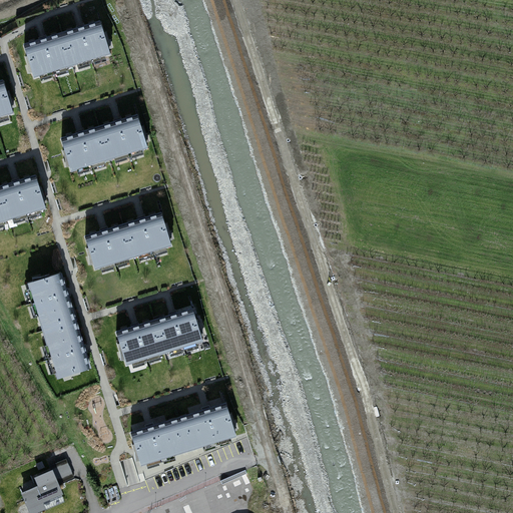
[(41,39),(21,45),(31,79),(111,55),(101,21),(80,27),(41,39)]
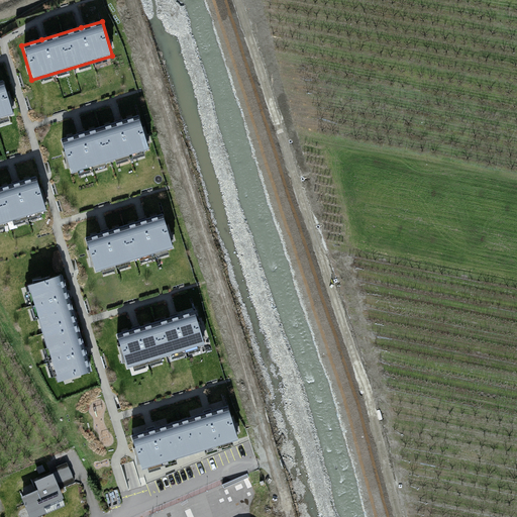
[(0,119),(12,116),(2,83),(0,83),(0,119)]
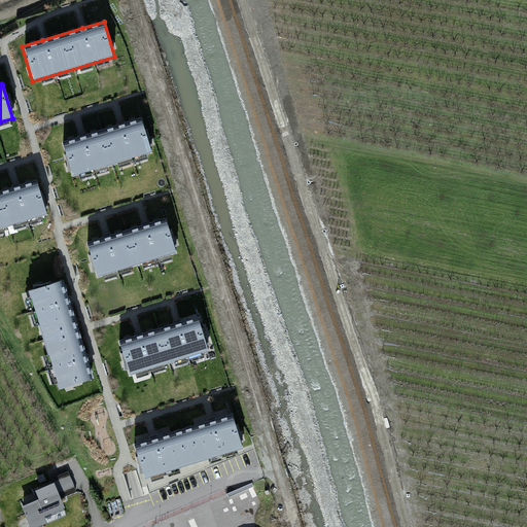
[(82,138),(62,144),(72,178),(152,153),(141,119),(120,126),(82,138)]
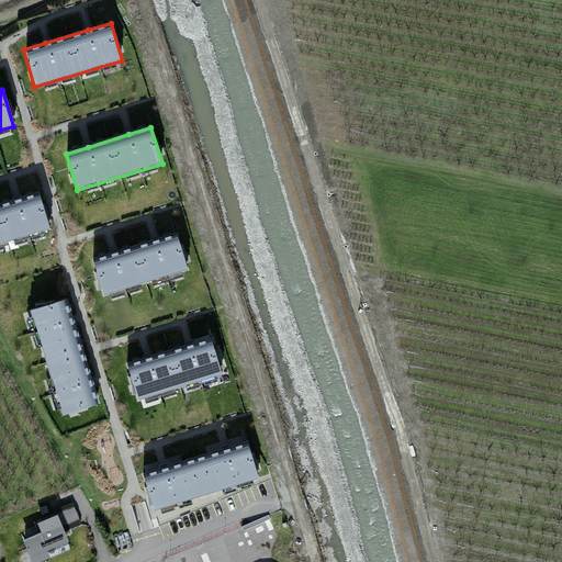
[(0,204),(0,243),(49,228),(40,193),(17,200),(0,204)]
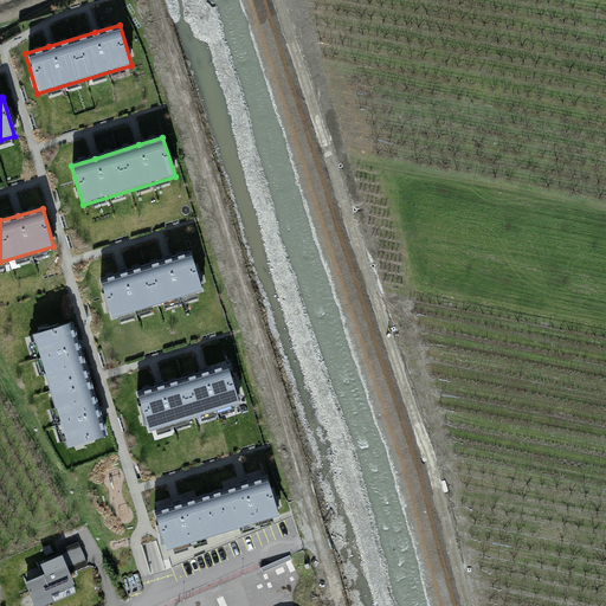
[(123,277),(98,284),(109,318),(202,291),(192,257),(168,263),(123,277)]
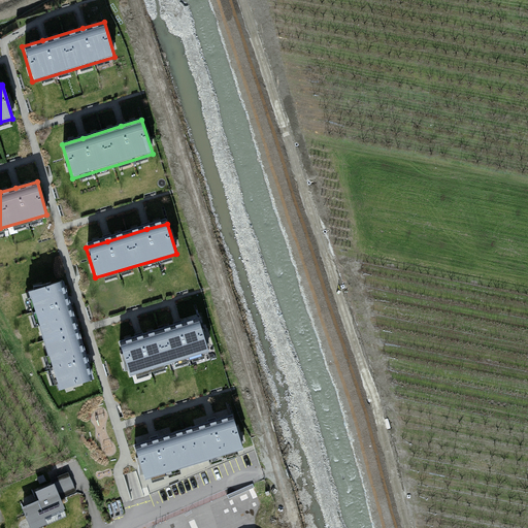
[(62,282),(26,293),(57,391),(92,380),(62,282)]
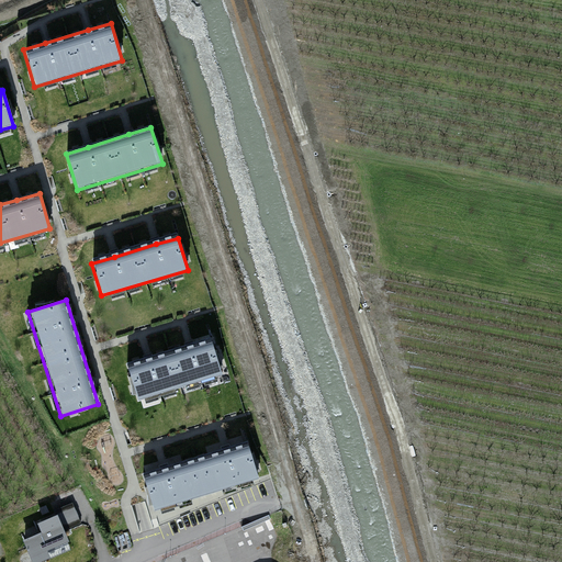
[(125,367),(135,402),(222,375),(212,340),(191,347),(149,359),(125,367)]
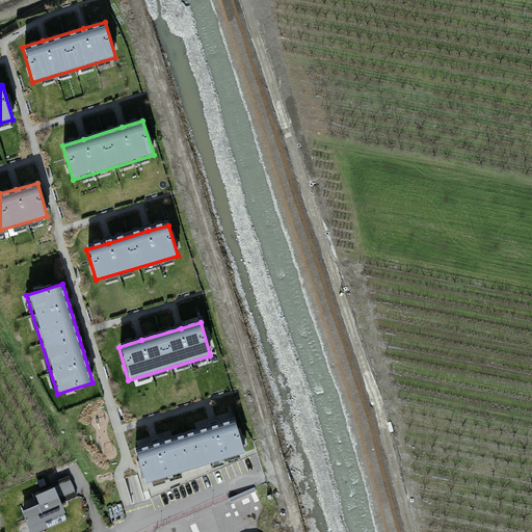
[(155,440),(131,448),(142,484),(244,452),(232,415),(214,421),(155,440)]
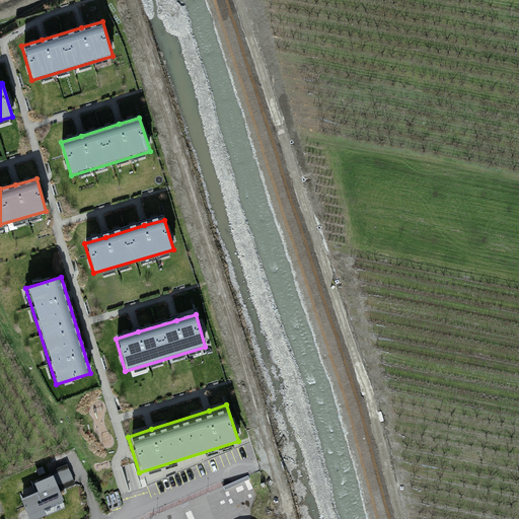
[(18,498),(27,518),(36,518),(65,507),(58,492),(75,484),(66,463),(50,471),(51,474),(32,483),(35,491),(18,498)]
